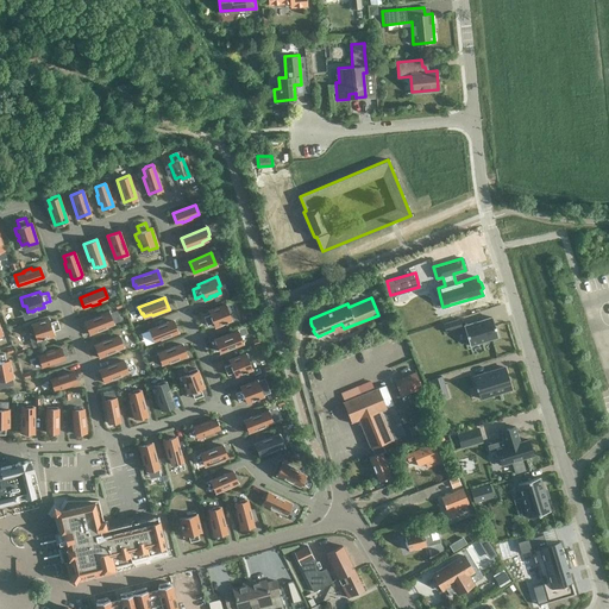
[(207,325),(213,322),(215,326),(221,324),(225,321),(225,322),(227,322),(226,321),(231,319),(228,313),(231,312),(227,303),(209,311),(211,314),(203,316),(207,325)]
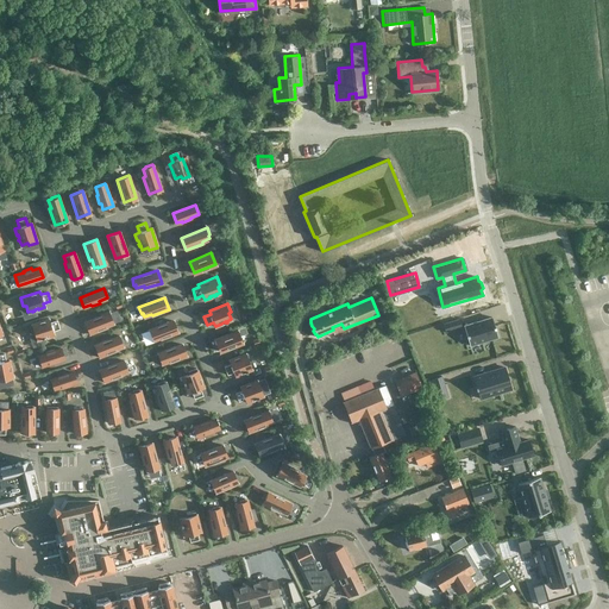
[(89,334),(106,327),(106,326),(113,322),(108,313),(85,321),(89,334)]
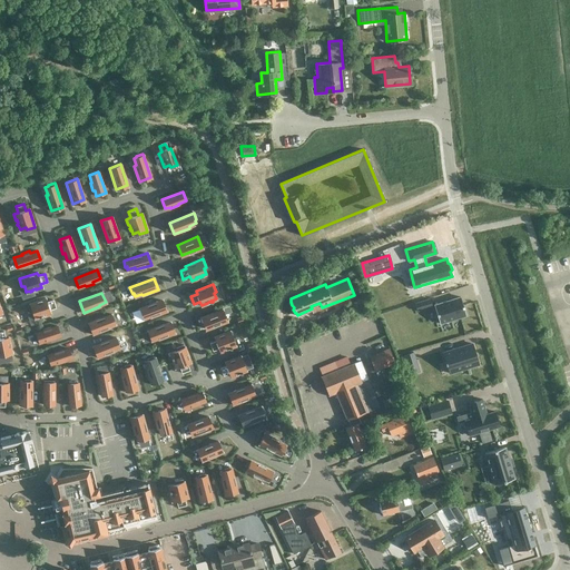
[(460,296),(433,304),(439,323),(465,315),(460,296)]
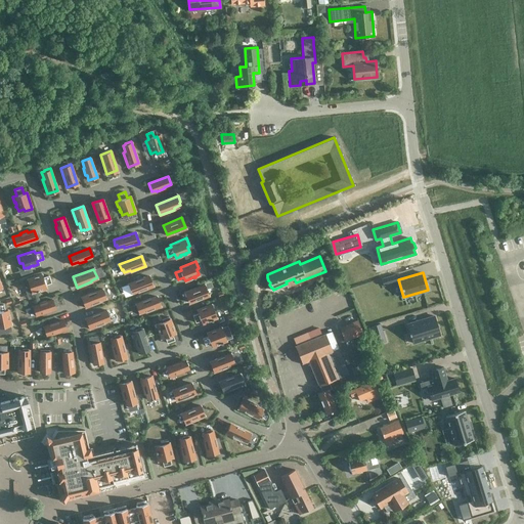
[(45,285),(51,282),(48,275),(42,277),(41,274),(25,279),(28,287),(30,287),(32,292),(36,291),(36,292),(38,291),(37,290),(40,289),(41,290),(46,288),(45,285)]
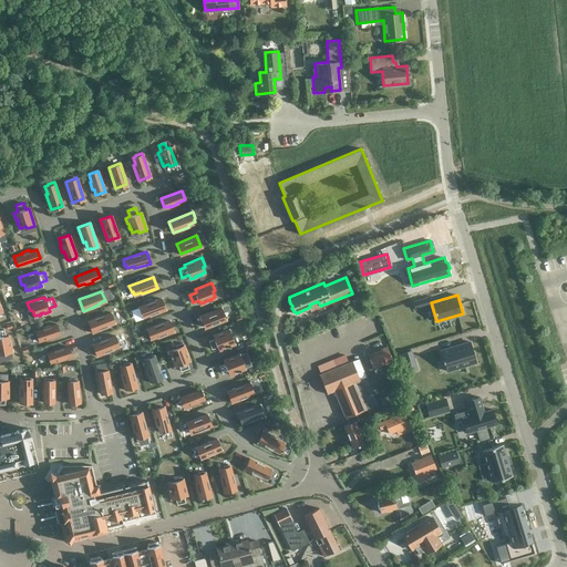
[(165,310),(161,298),(137,307),(140,313),(142,313),(143,317),(150,313),(150,316),(165,310)]
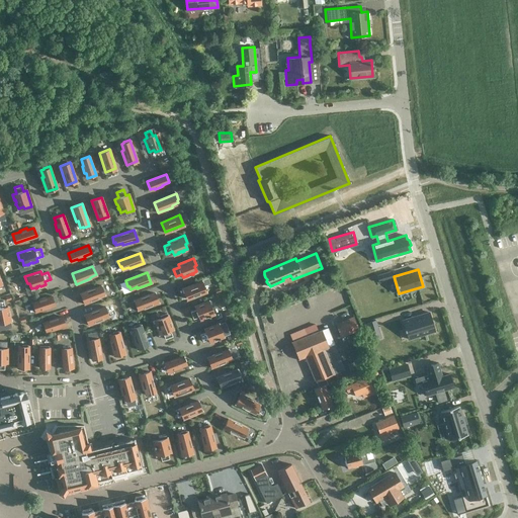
[(183,288),(186,298),(205,291),(201,281),(183,288)]
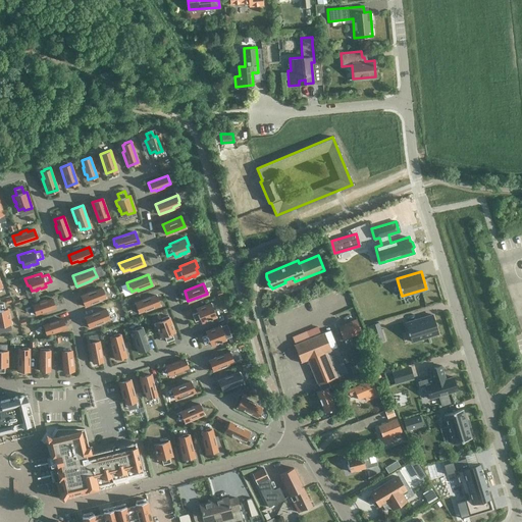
[(99,301),(99,299),(105,297),(104,294),(105,294),(103,288),(82,296),(86,306),(99,301)]
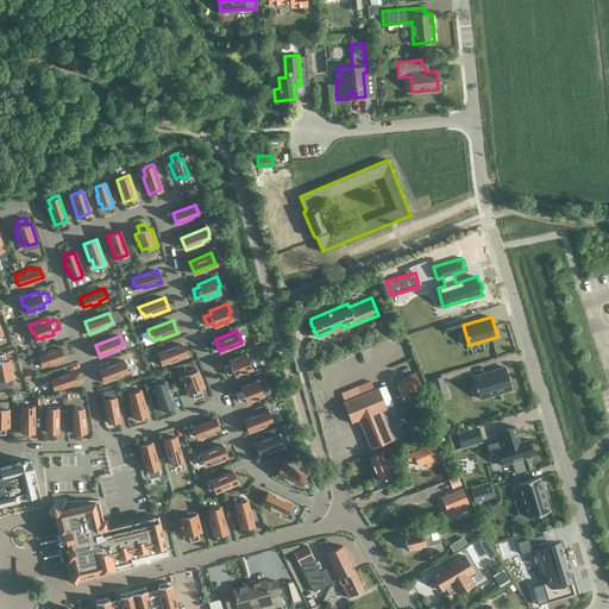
[(187,341),(157,352),(159,359),(161,358),(162,362),(169,359),(169,360),(190,353),(187,341)]
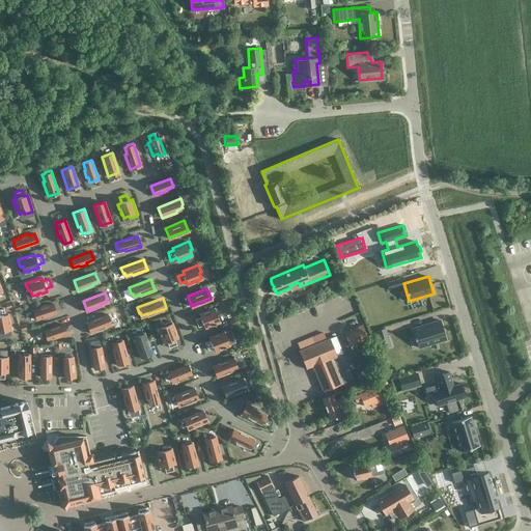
[(56,312),(53,303),(47,305),(47,304),(39,306),(39,308),(32,310),(35,319),(56,312)]
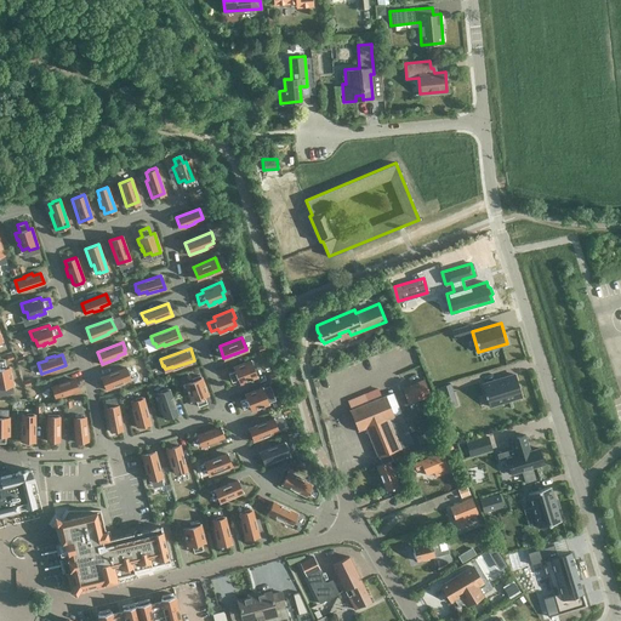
[(238,379),(240,383),(246,381),(246,380),(250,379),(250,380),(252,379),(251,377),(256,376),(254,369),(256,369),(252,359),(234,368),(235,370),(228,372),(232,382),(238,379)]
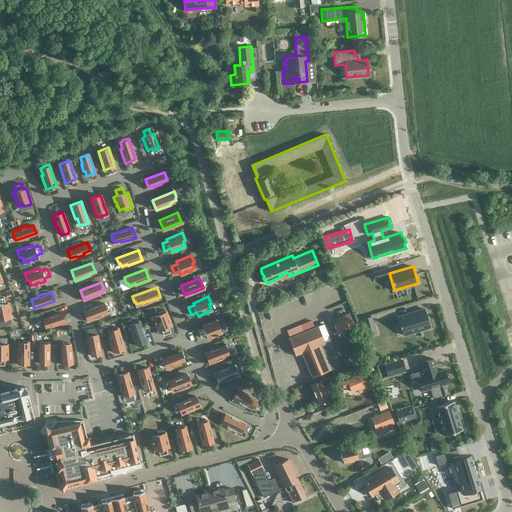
[(0,297),(0,318),(2,318),(3,321),(10,319),(7,303),(4,303),(3,297),(0,297)]
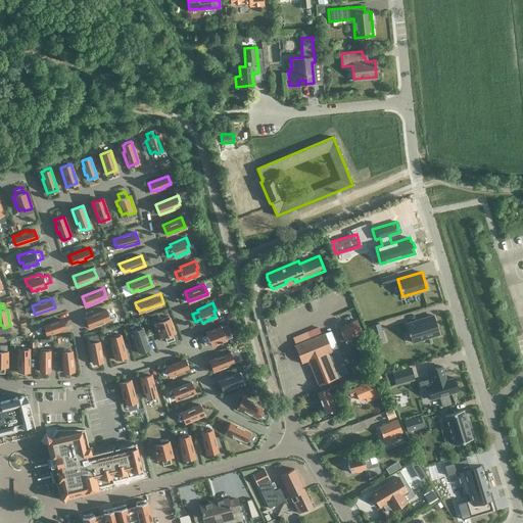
[(109,315),(107,310),(86,318),(90,328),(104,323),(103,321),(104,321),(109,319),(108,316),(109,315)]
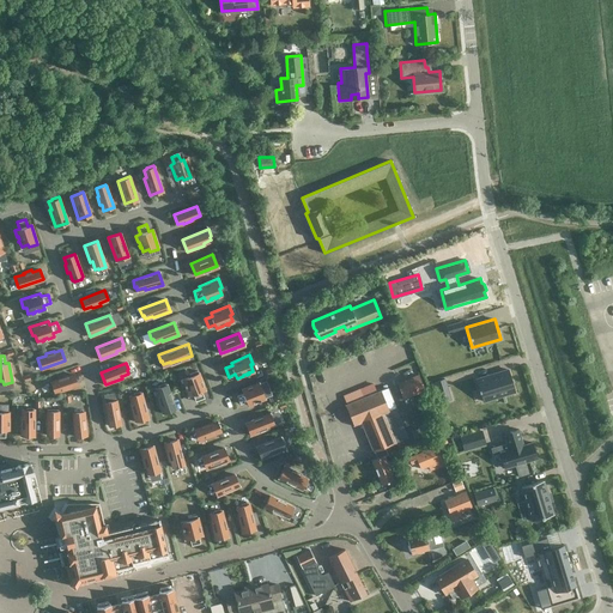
[(508,369),(475,378),(479,388),(478,389),(479,392),(480,392),(483,401),(514,392),(508,369)]
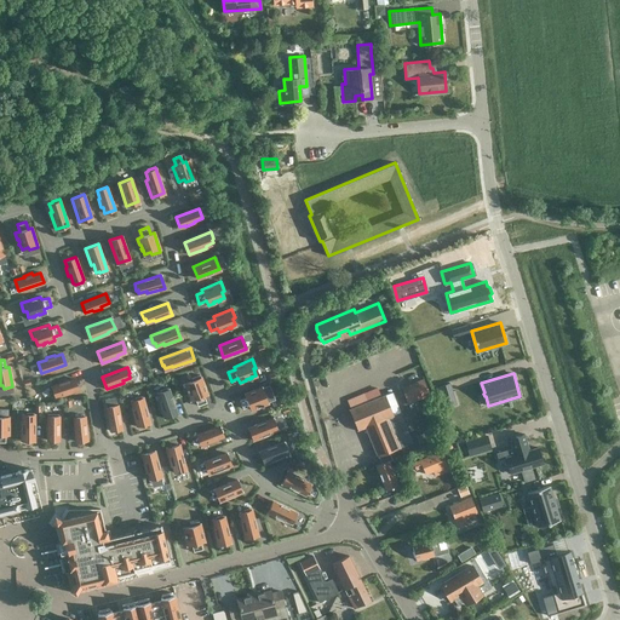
[(197,406),(206,402),(204,395),(207,394),(199,374),(190,378),(191,380),(185,383),(187,388),(185,388),(187,390),(188,390),(189,394),(188,394),(190,400),(195,399),(197,406)]
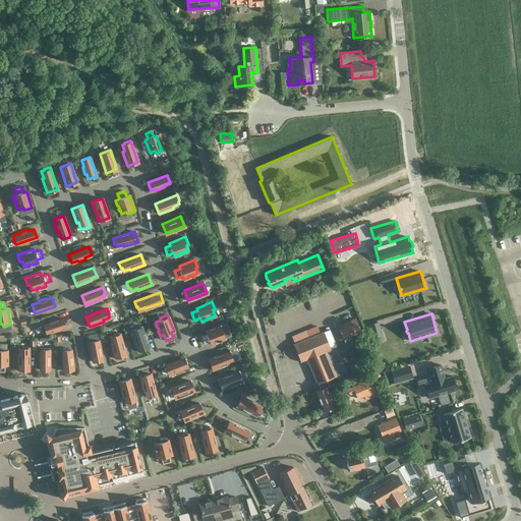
[(42,325),(45,334),(52,331),(53,333),(60,330),(59,329),(65,327),(62,317),(42,325)]
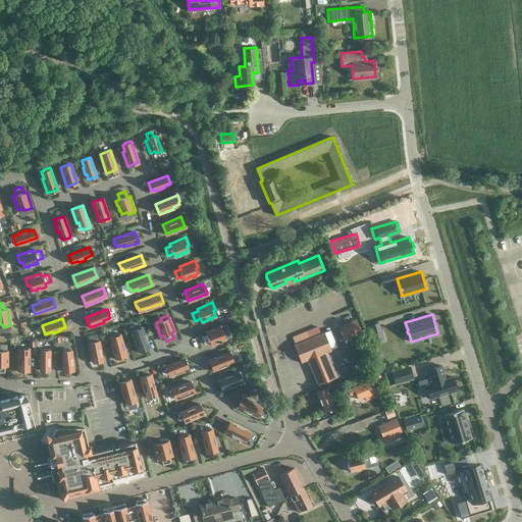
[(343,340),(361,331),(356,319),(337,326),(343,340)]
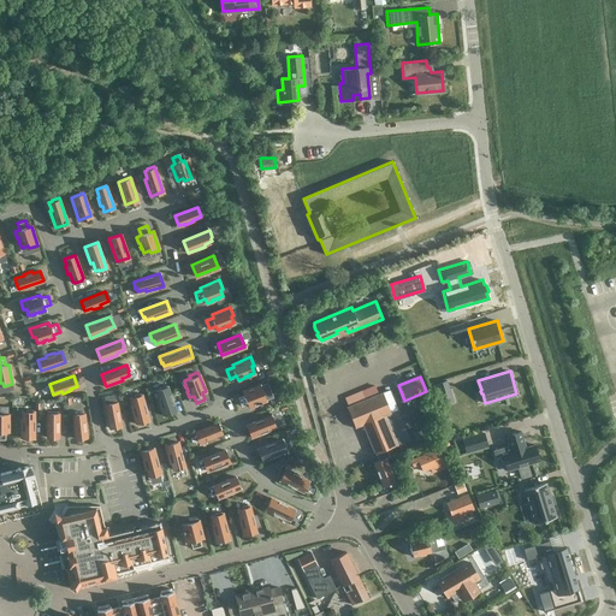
[(244,395),(237,397),(241,406),(248,403),(249,407),(255,404),(255,403),(259,402),(259,403),(261,402),(265,400),(262,394),(266,392),(262,384),(243,391),(244,395)]
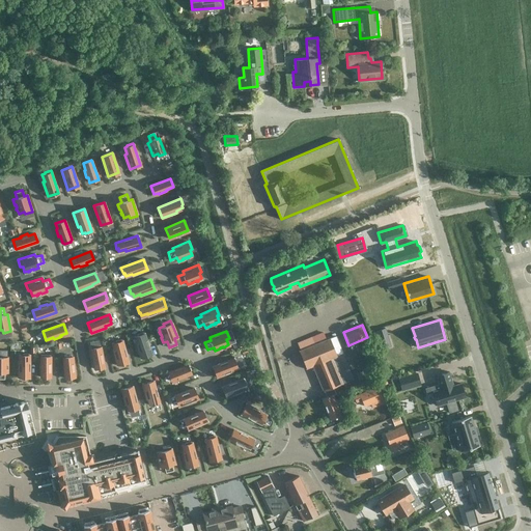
[(151,354),(143,332),(137,334),(137,335),(135,336),(137,342),(135,343),(140,358),(151,354)]
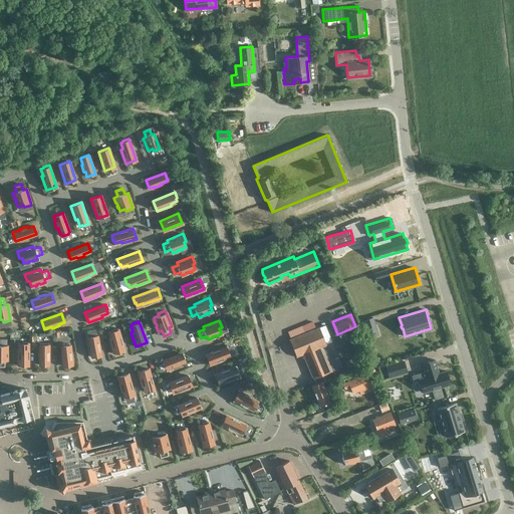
[(341,366),(331,341),(324,325),(289,339),(295,356),(302,353),(312,378),(313,377),(315,383),(311,386),(319,406),(329,402),(321,381),(324,380),(321,374),(341,366)]
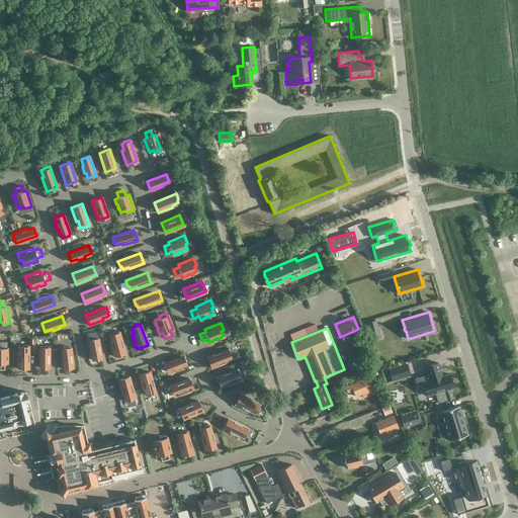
[(111,341),(109,341),(113,356),(124,353),(118,331),(112,332),(112,334),(109,334),(111,341)]
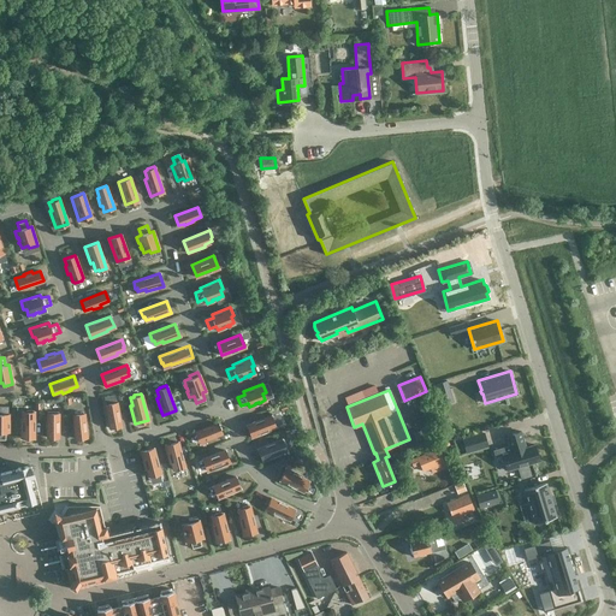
[(105,402),(107,412),(105,412),(107,421),(108,420),(110,427),(120,426),(116,401),(105,402)]
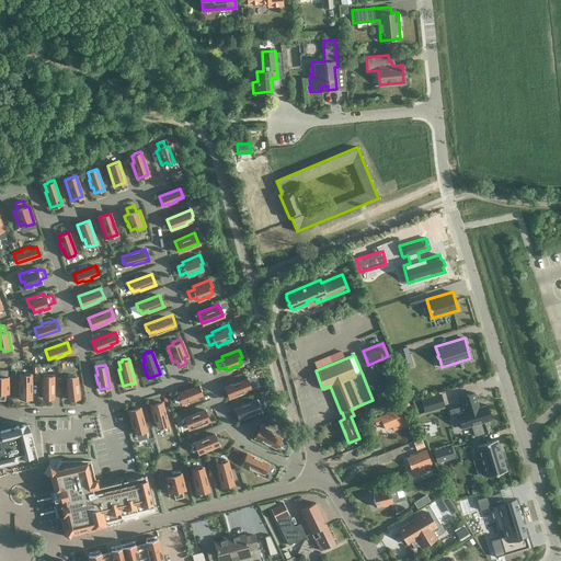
[(21,398),(31,398),(31,375),(21,375),(21,384),(19,384),(19,391),(21,391),(21,398)]
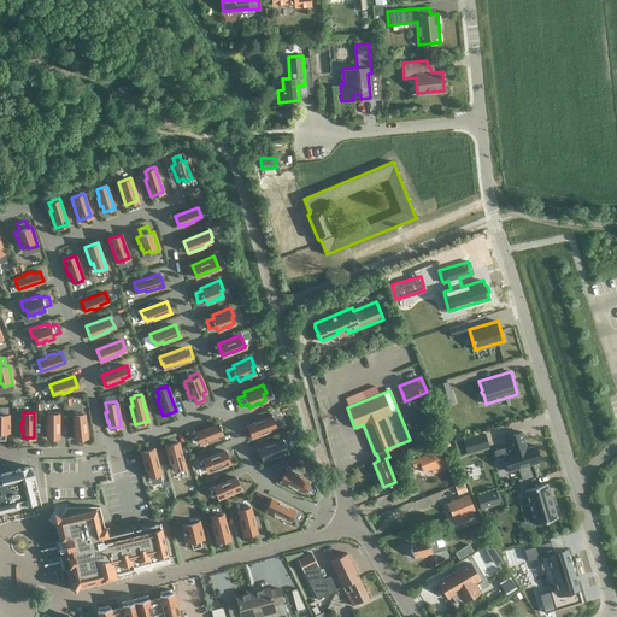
[(58,412),(47,412),(47,422),(46,422),(46,430),(47,430),(47,438),(58,438),(58,412)]
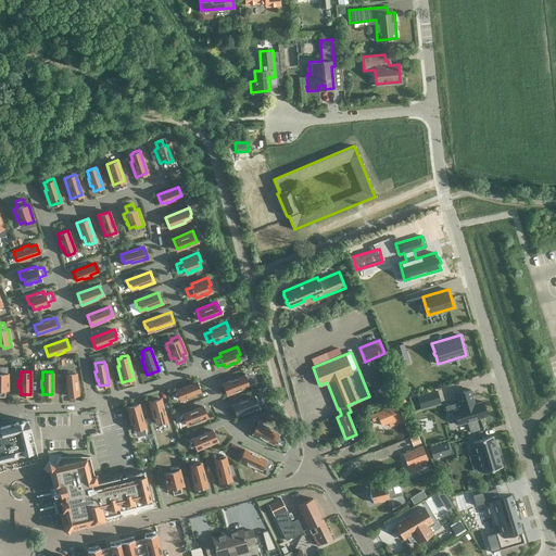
[(76,381),(76,373),(74,373),(74,371),(67,373),(67,374),(65,374),(68,395),(78,394),(77,389),(79,389),(78,380),(76,381)]
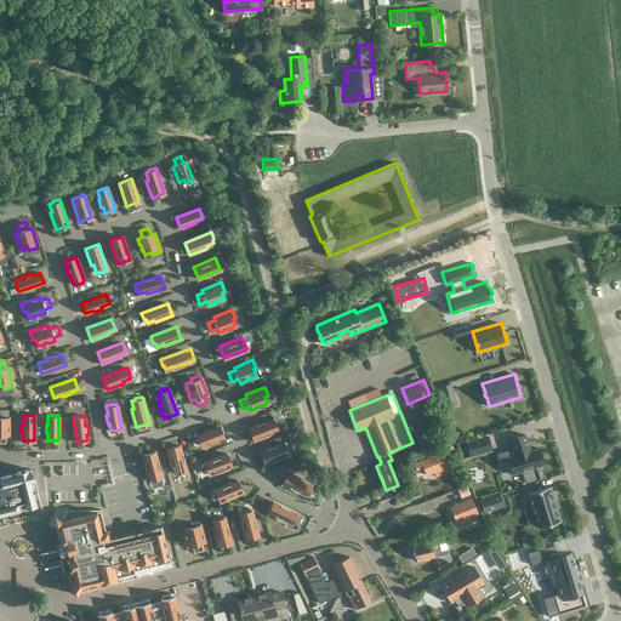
[(271,434),(269,432),(277,429),(275,426),(278,426),(274,419),(249,428),(254,440),(271,434)]
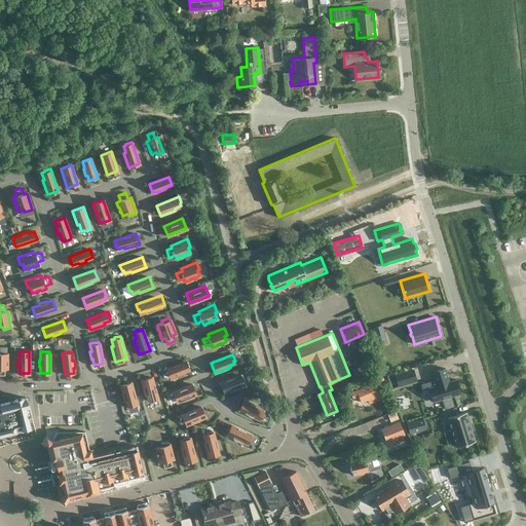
[(185,373),(184,372),(189,370),(186,361),(166,368),(170,377),(177,374),(178,376),(185,373)]
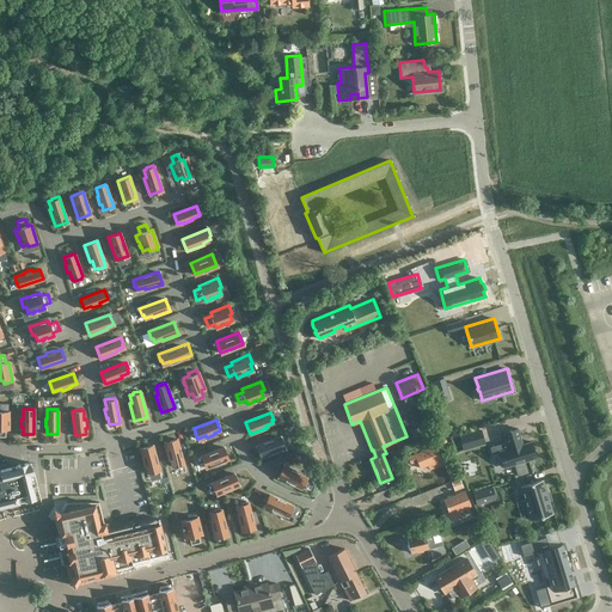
[(501,444),(490,447),(493,453),(499,452),(503,466),(525,460),(536,457),(531,441),(521,444),(516,428),(502,432),(506,442),(507,448),(502,450),(501,444)]
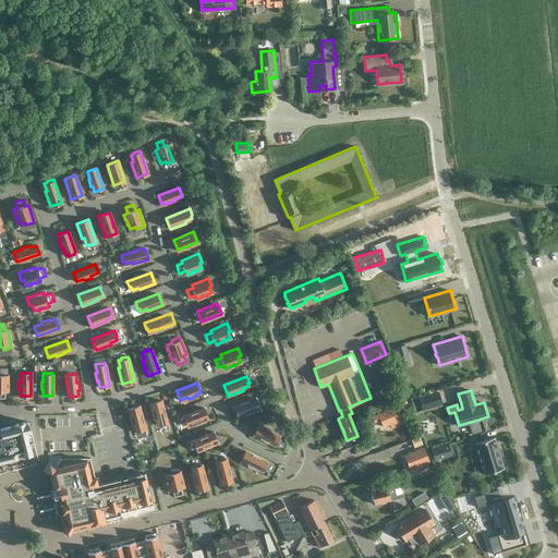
[(437,391),(419,398),(422,409),(440,402),(437,391)]
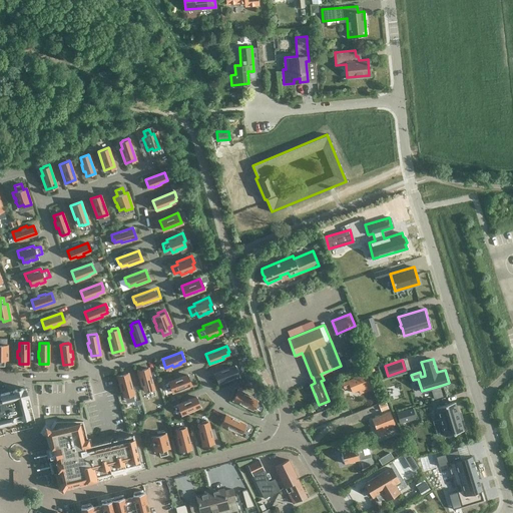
[(232,379),(231,377),(237,374),(236,372),(238,371),(235,365),(214,374),(218,384),(232,379)]
